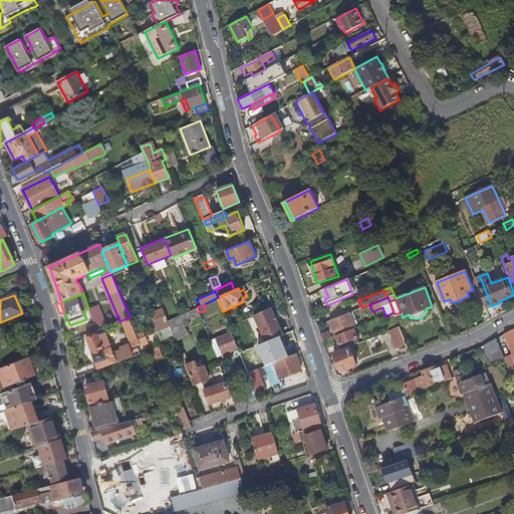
[(97,305),(88,308),(97,330),(106,326),(97,305)]
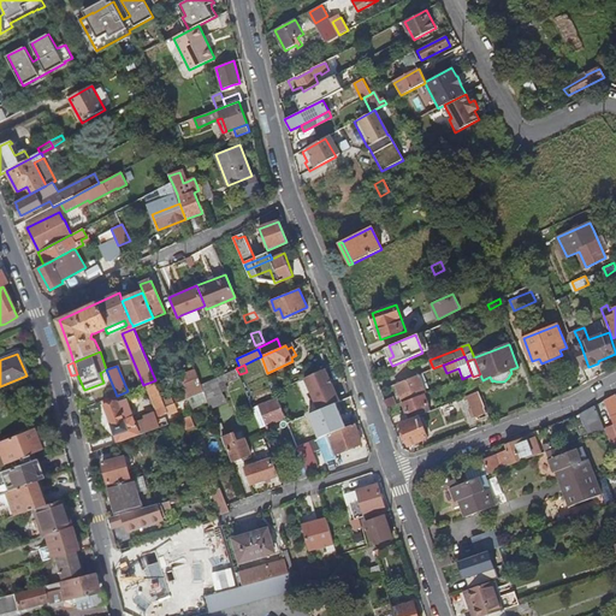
[(326,368),(304,378),(318,410),(339,402),(326,368)]
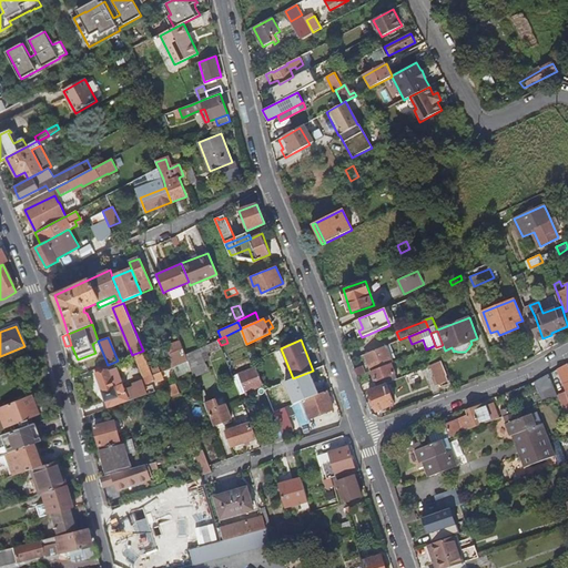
[(172,358),(185,354),(180,341),(166,346),(172,358)]
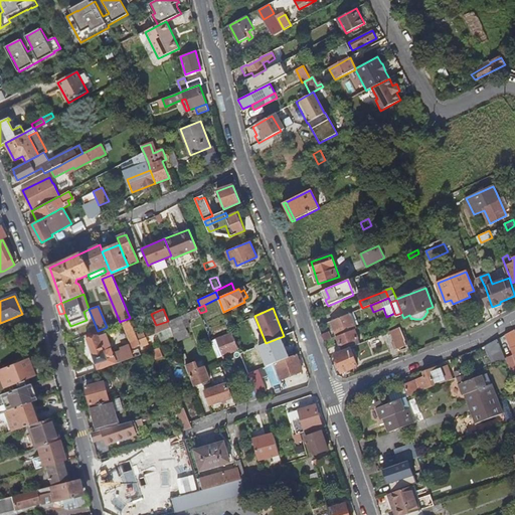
[(350,313),(330,321),(334,330),(337,337),(354,330),(356,329),(353,321),(350,313)]
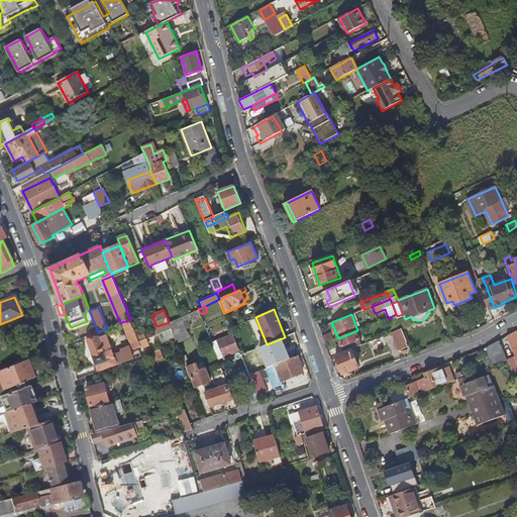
[(174,335),(186,329),(181,317),(169,323),(171,328),(174,335)]
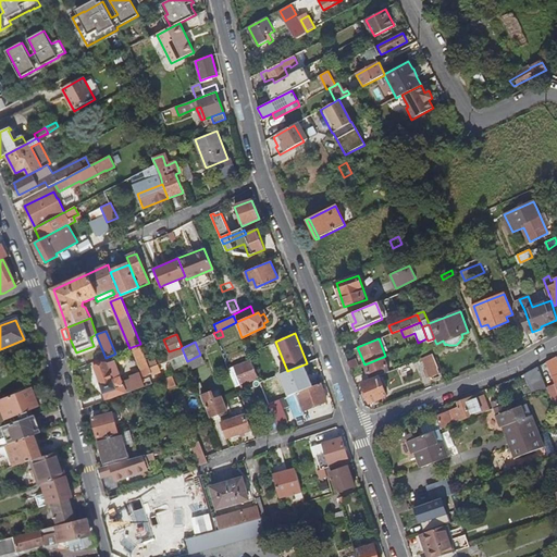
[(144,376),(159,370),(158,364),(150,368),(147,361),(140,344),(132,347),(131,347),(141,372),(144,376)]
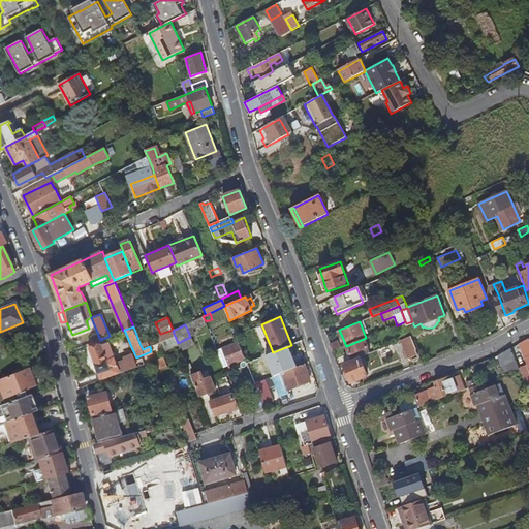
[(165,349),(178,344),(178,343),(175,336),(162,341),(165,349)]
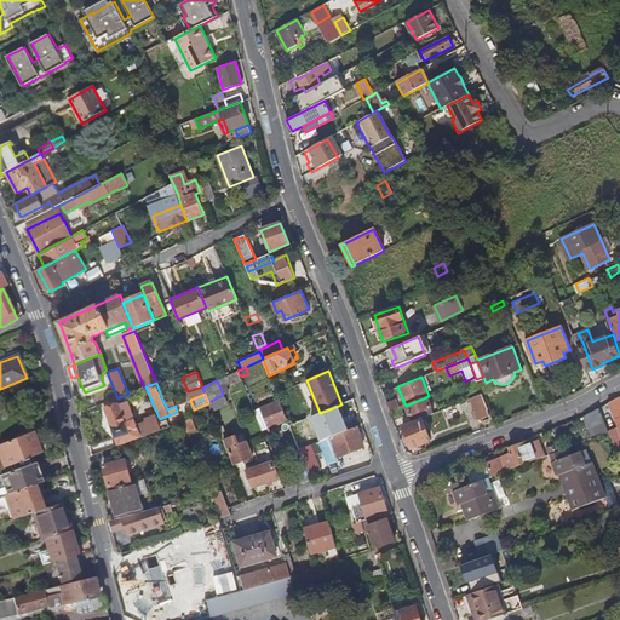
[(489,409),(482,394),(469,400),(470,403),(472,402),(476,411),(474,412),(475,415),(477,414),(480,420),(489,415),(487,411),(489,409)]
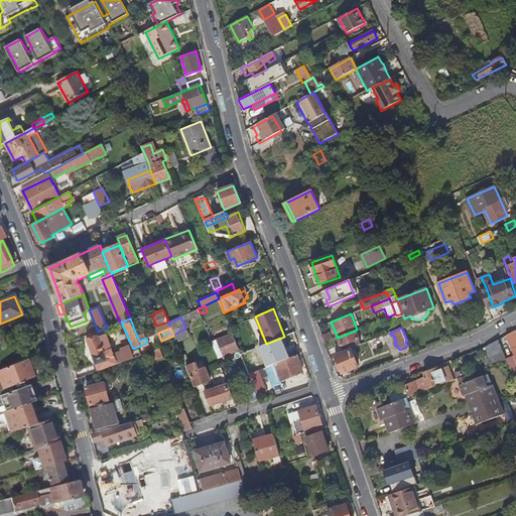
[(146,338),(150,337),(147,330),(136,335),(139,341),(146,338)]
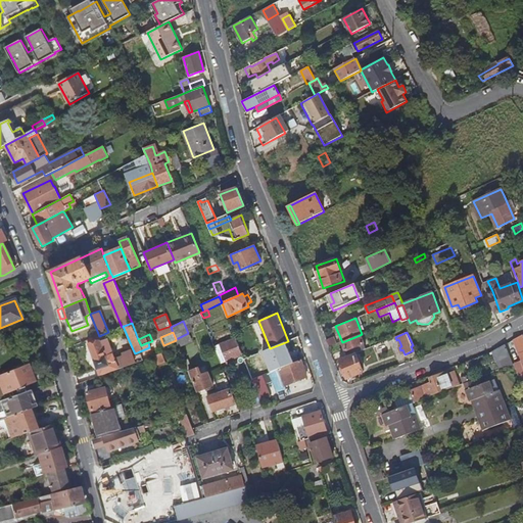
[(339,335),(326,340),(328,347),(342,342),(339,335)]
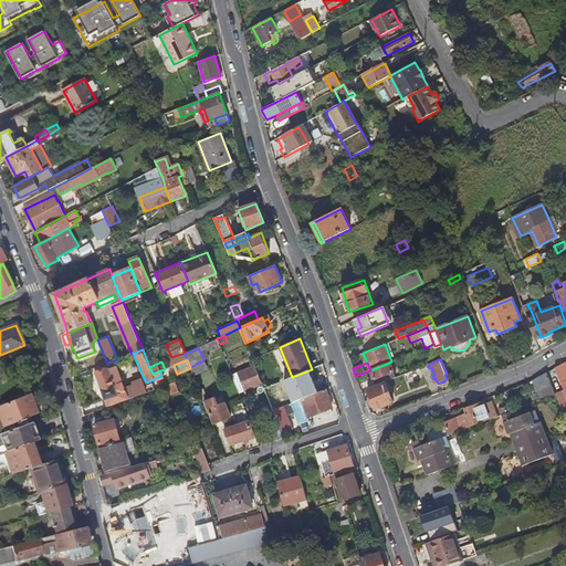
[(389,363),(370,370),(377,386),(396,378),(389,363)]
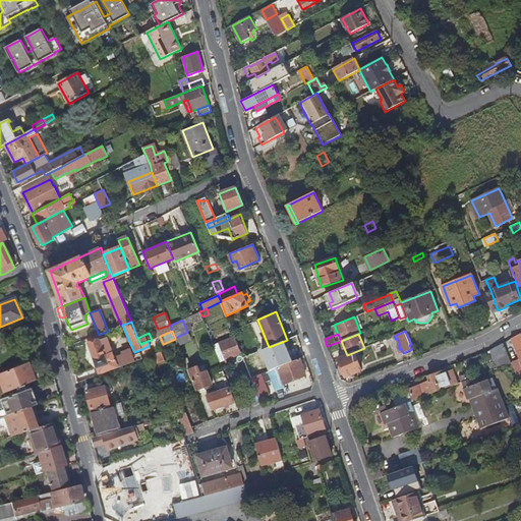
[(101,374),(140,359),(138,353),(132,355),(130,350),(123,352),(123,354),(115,357),(108,339),(106,338),(101,340),(98,335),(97,335),(88,339),(101,374)]
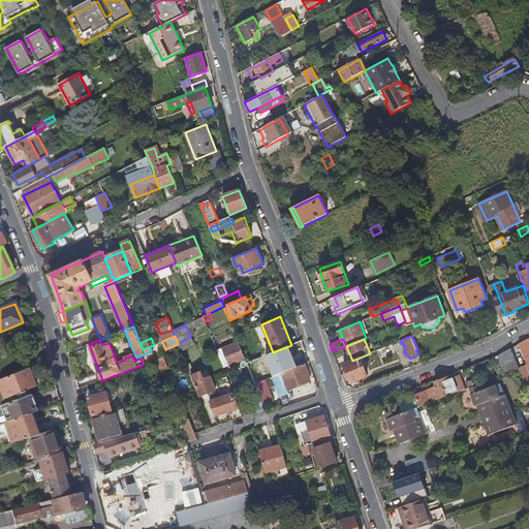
[(528,342),(528,340),(519,344),(528,365),(528,368),(528,342)]
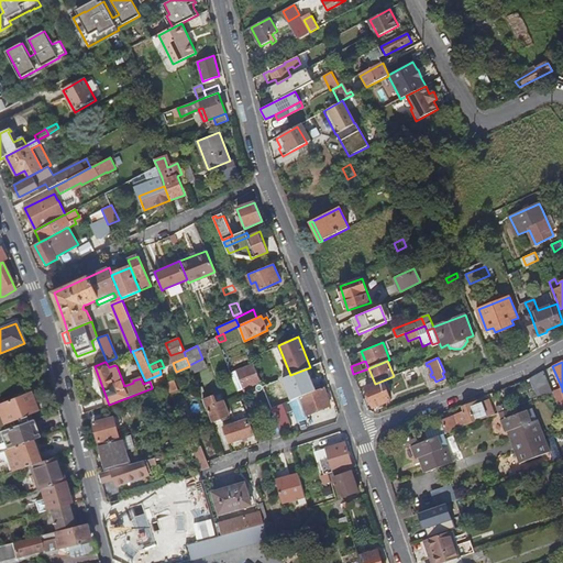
[(244,388),(261,382),(253,364),(236,371),(244,388)]
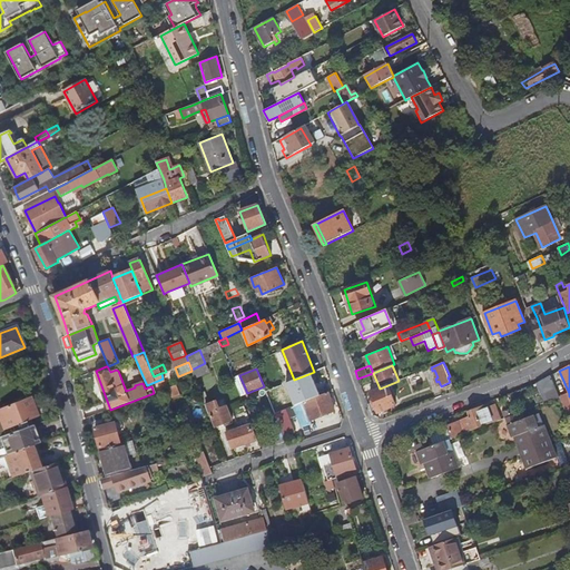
[(549,402),(561,397),(561,396),(552,375),(540,381),(549,402)]
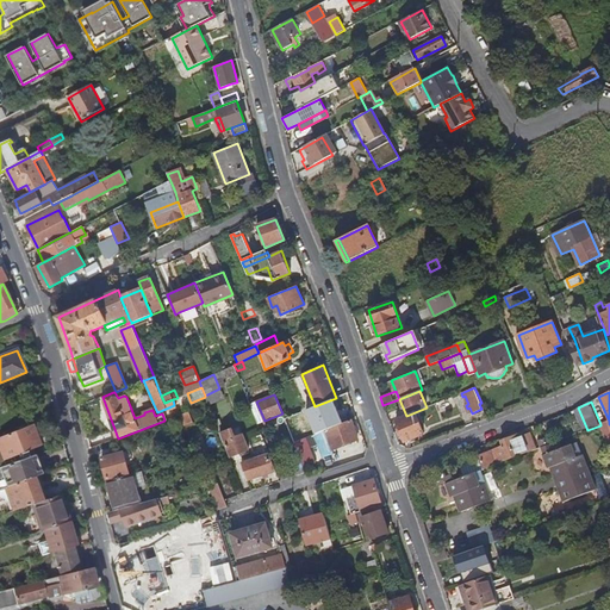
[(300,427),(321,418),(315,406),(302,412),(292,416),(293,419),(297,418),(300,427)]
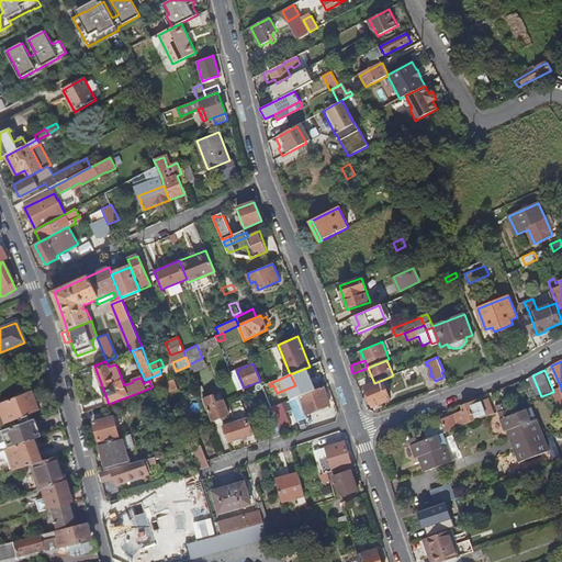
[(307,393),(323,386),(319,378),(304,383),(307,393)]
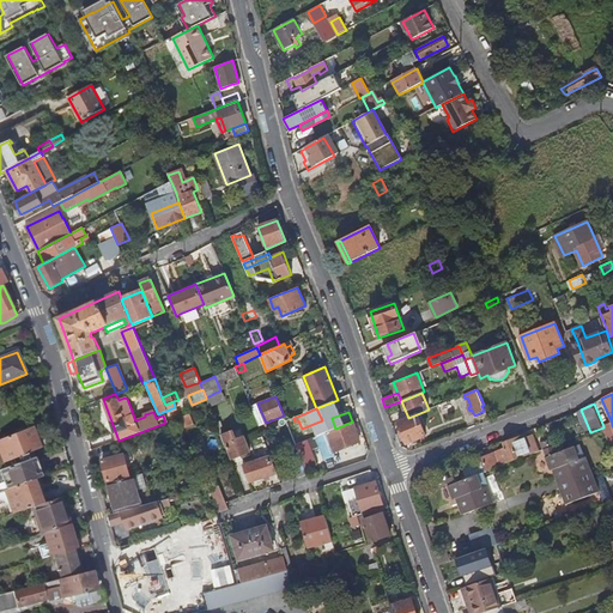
[(186,429),(195,425),(190,414),(182,417),(186,429)]
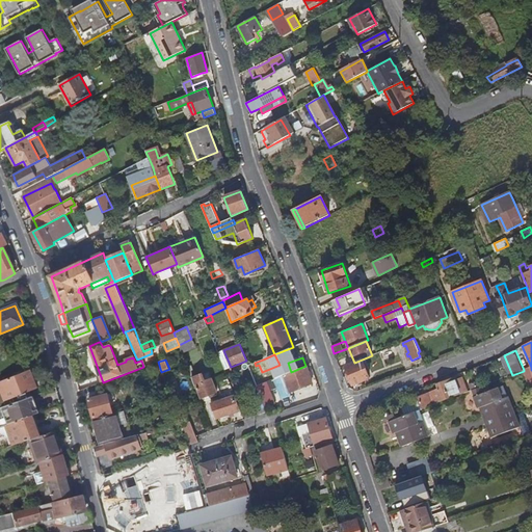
[(363,361),(346,368),(353,386),(370,378),(363,361)]
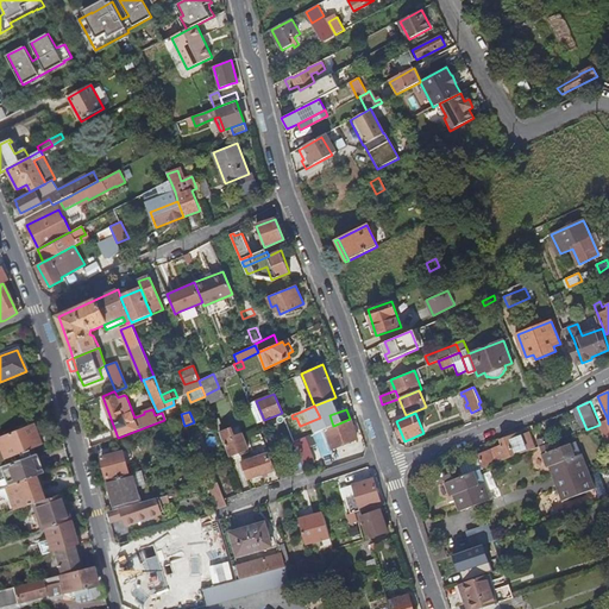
[(333,449),(358,438),(350,419),(333,426),(325,429),(333,449)]
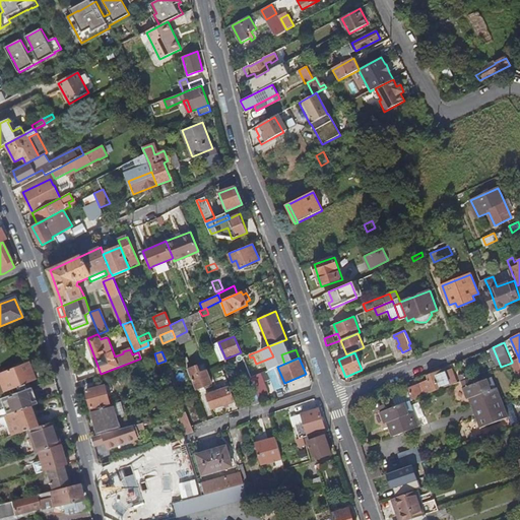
[(11,387),(33,379),(26,363),(0,373),(0,399),(14,394),(11,387)]
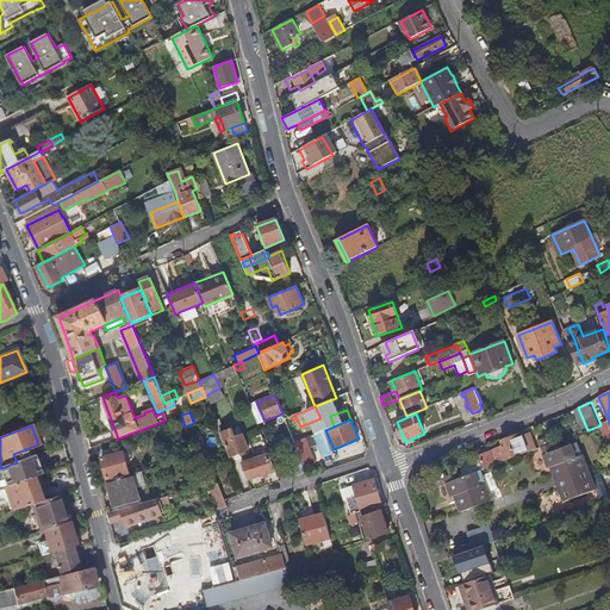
[(230,456),(248,450),(242,435),(234,439),(231,430),(224,433),(221,435),(223,442),(224,442),(230,456)]
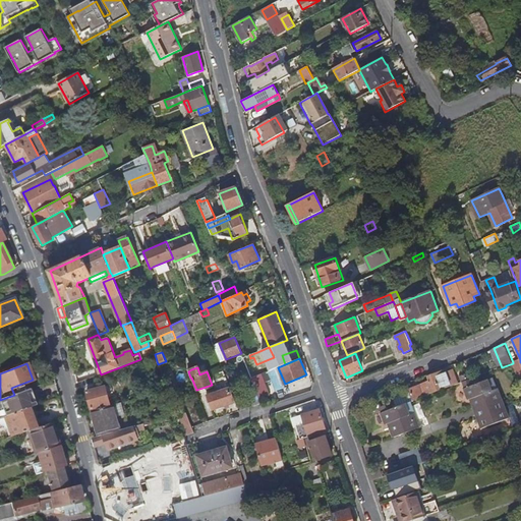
[(430,382),(409,390),(413,401),(419,399),(451,387),(458,385),(453,370),(446,372),(446,371),(429,378),(430,382)]
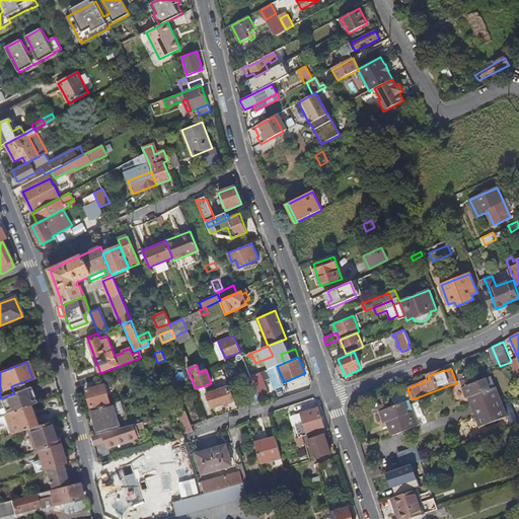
[(458,375),(461,381),(468,378),(466,372),(458,375)]
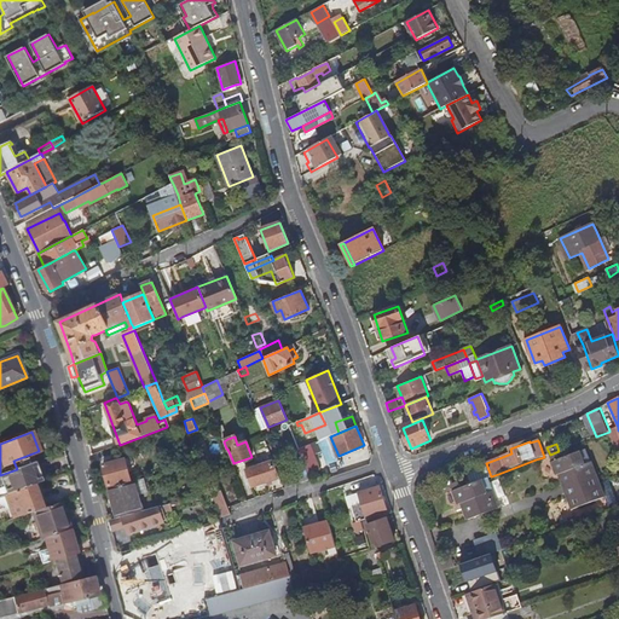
[(301,457),(310,453),(306,446),(298,449),(301,457)]
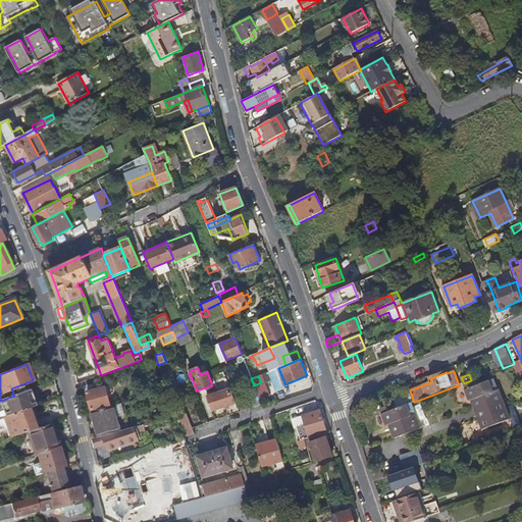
[(494,394),(500,392),(494,378),(489,380),(494,394)]
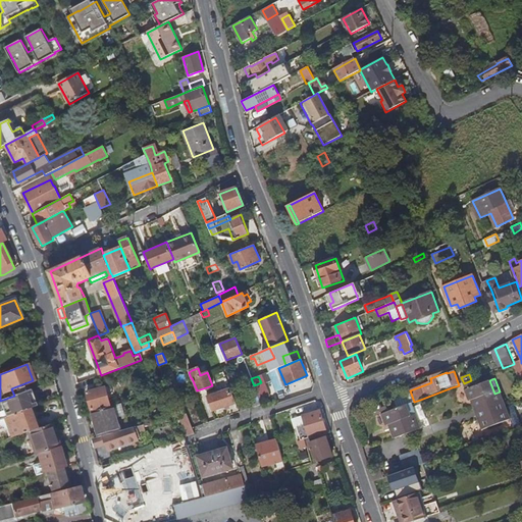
[(464,383),(466,389),(473,386),(471,380),(464,383)]
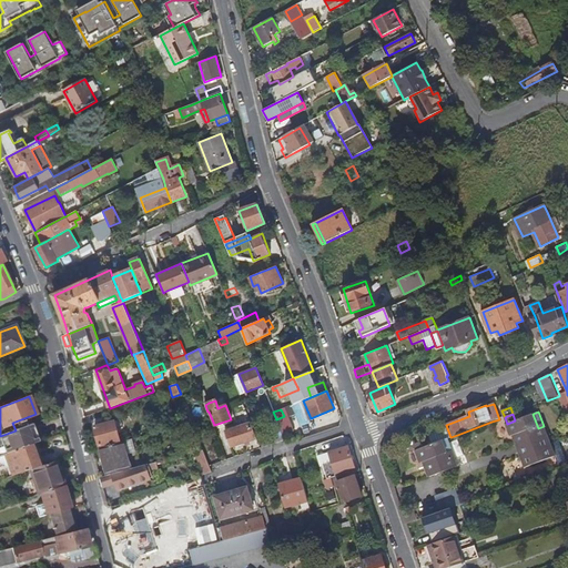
[(515,438),(518,448),(519,447),(548,436),(544,426),(538,428),(533,414),(515,421),(507,424),(511,436),(515,435),(516,438),(515,438)]
